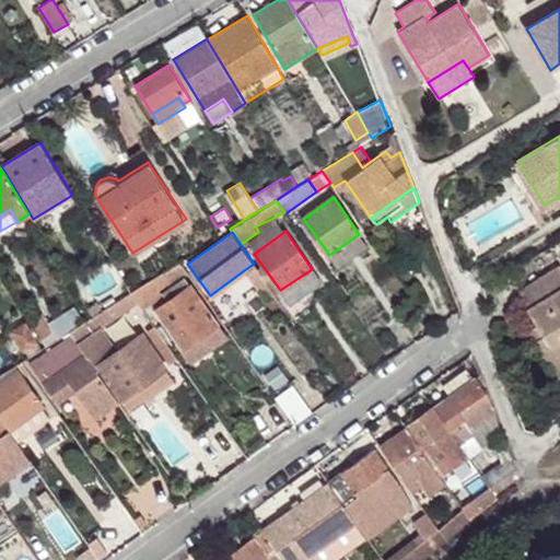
[(359,234),(329,255),(339,268),(369,247),(359,234)]
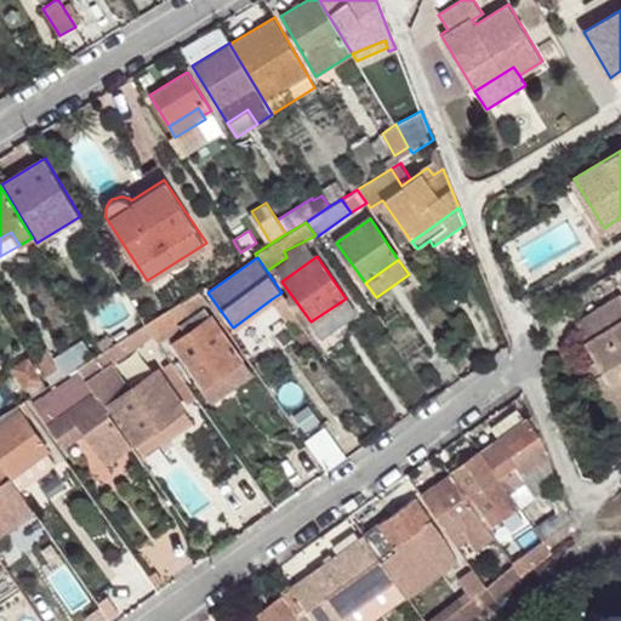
[(178,329),(175,320),(206,300),(199,290),(144,324),(153,336),(158,342),(178,329)]
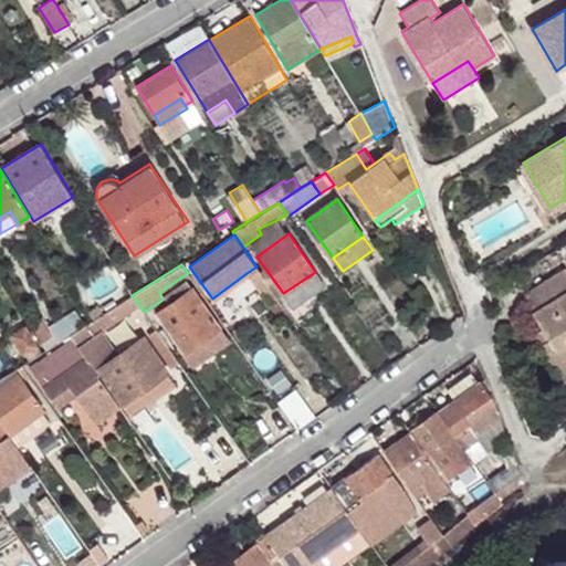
[(247,273),(260,291),(270,284),(257,266),(247,273)]
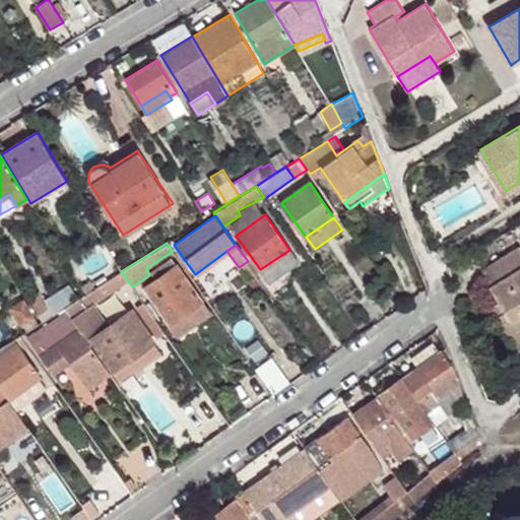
[(491,283),(489,285),(504,311),(496,317),(517,352),(519,349),(519,247),(482,270),(491,283)]
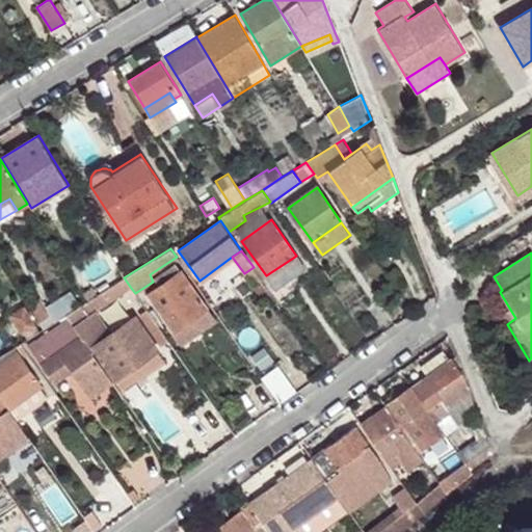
[(296,256),(266,275),(276,291),(307,269),(296,256)]
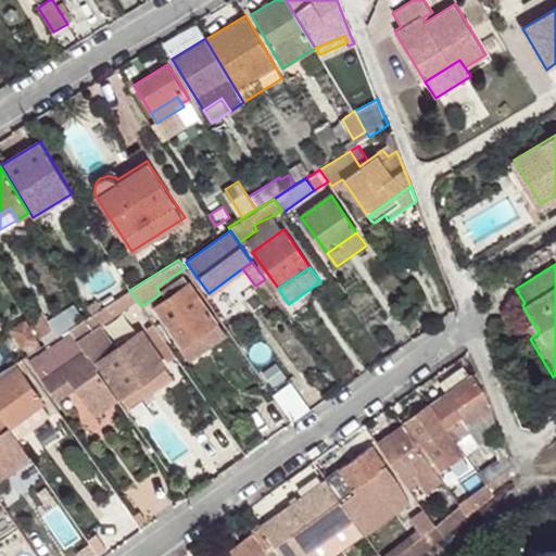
[(154,307),(181,346),(202,333),(211,346),(226,336),(217,323),(189,283),(182,275),(161,290),(167,299),(154,307)]
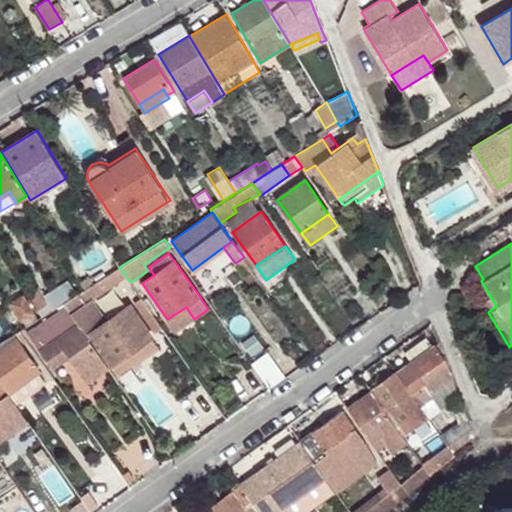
[(235,263),(244,276),(253,270),(244,257),(235,263)]
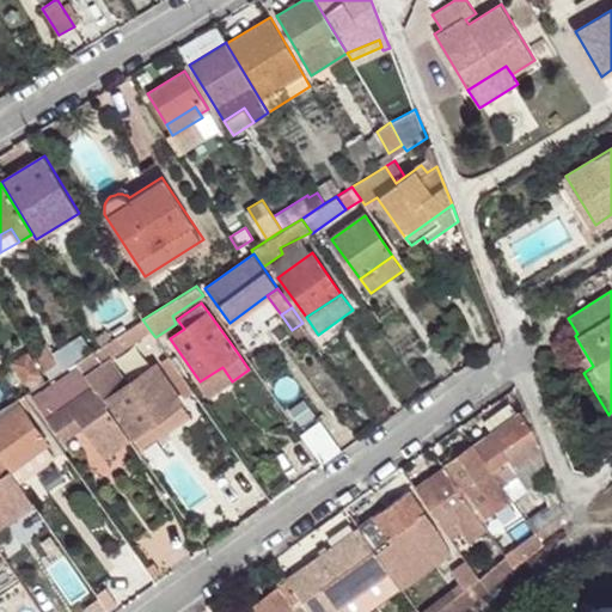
[(79,366),(103,402),(108,399),(106,398),(129,383),(110,356),(151,331),(142,319),(101,346),(91,352),(75,362),(79,366)]
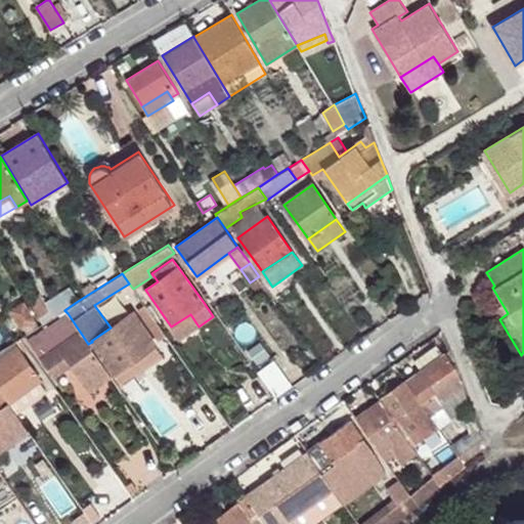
[(259,276),(250,282),(256,291),(265,285),(259,276)]
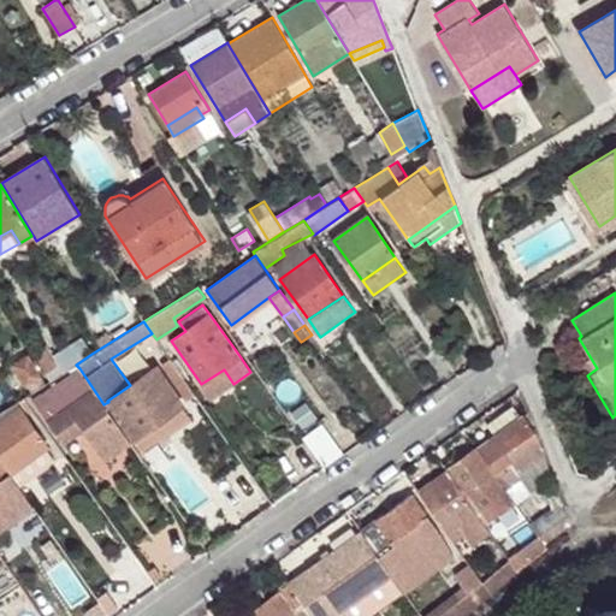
[(47,345),(33,354),(49,381),(76,365),(92,354),(82,338),(53,357),(47,345)]
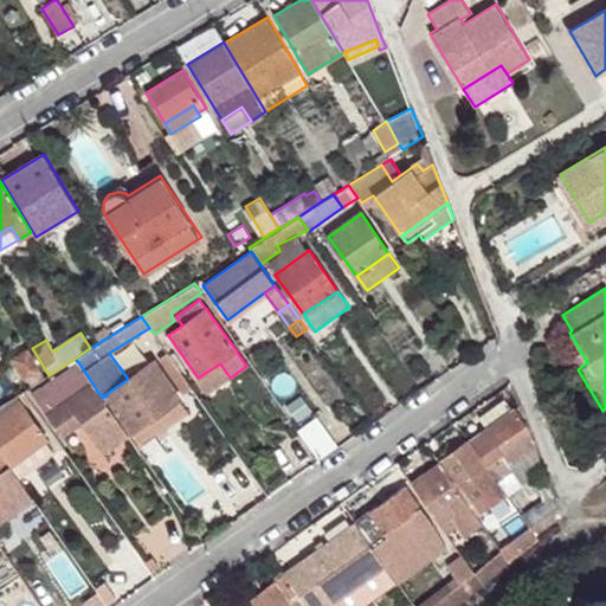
[(27,352),(15,360),(26,378),(38,369),(27,352)]
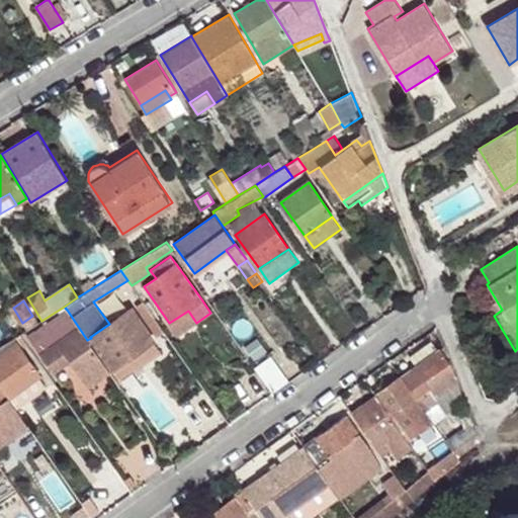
[(109,324),(90,337),(91,338),(113,368),(154,341),(152,339),(163,332),(143,303),(133,311),(132,309),(109,324)]
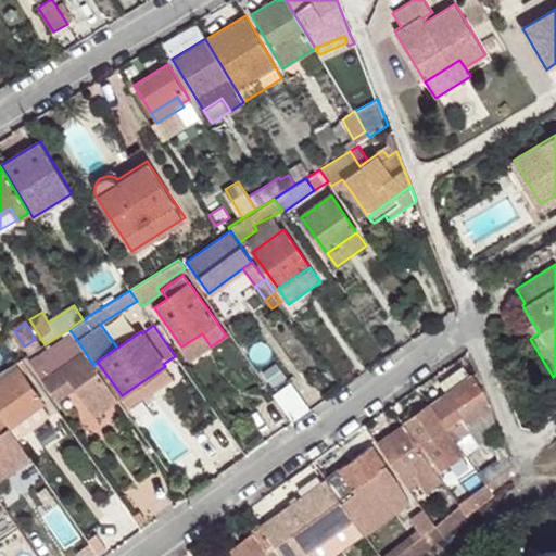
[(75,388),(95,415),(118,400),(93,365),(72,332),(29,361),(58,400),(75,388)]
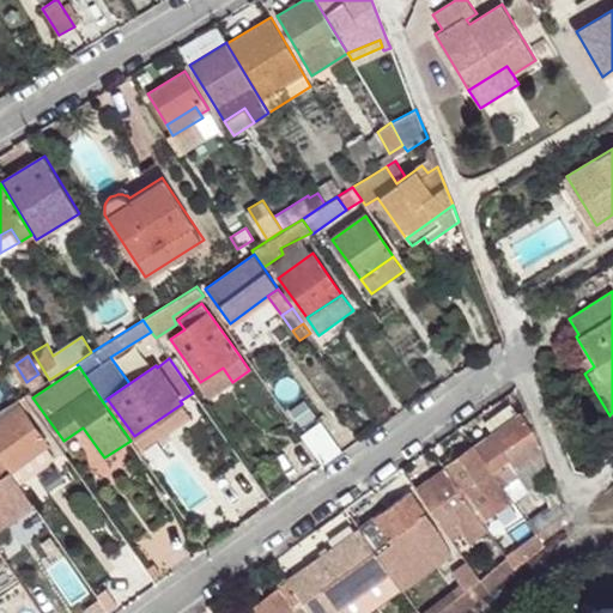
[(223,368),(200,382),(211,396),(232,382),(223,368)]
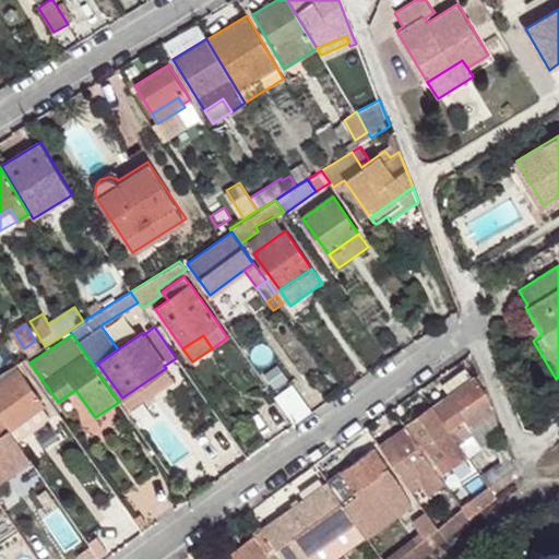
[(166,368),(122,397),(129,409),(173,379),(166,368)]
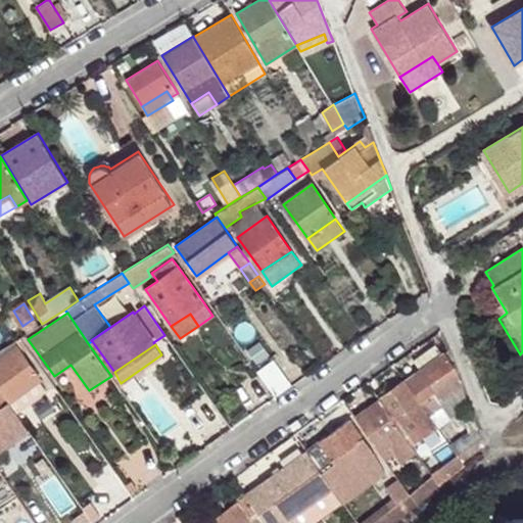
[(420,370),(405,381),(429,415),(441,406),(439,401),(462,386),(456,368),(444,351),(442,353),(435,344),(414,361),(420,370)]
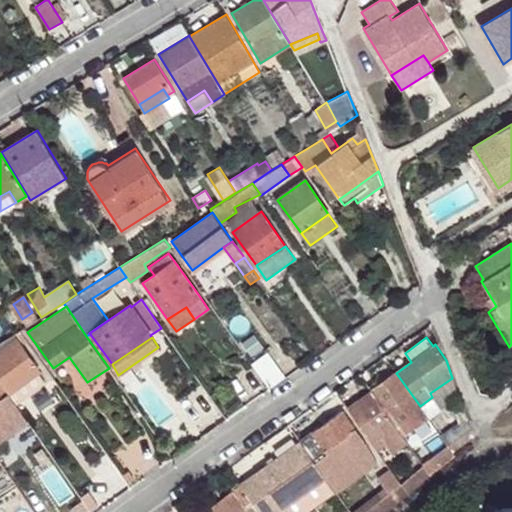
[(16,338),(0,350),(0,382),(9,394),(38,372),(40,371),(16,338)]
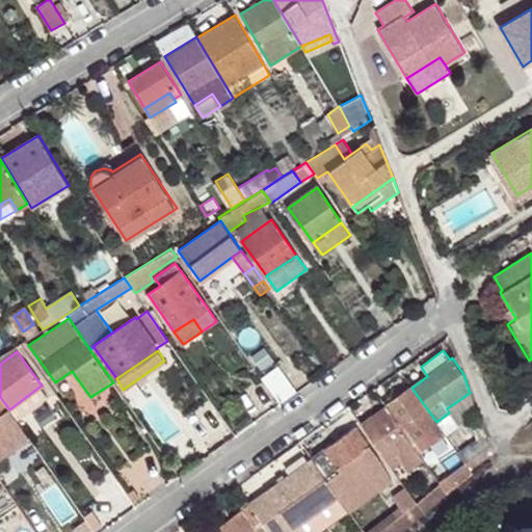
[(40,387),(9,409),(18,420),(48,398),(40,387)]
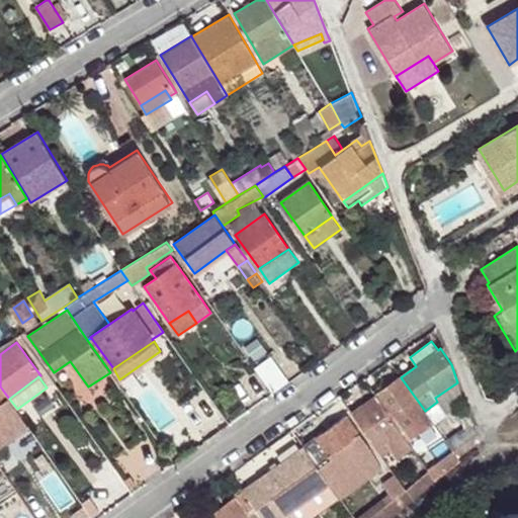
[(401,377),(375,395),(400,430),(404,427),(406,429),(412,425),(418,433),(433,423),(425,411),(401,377)]
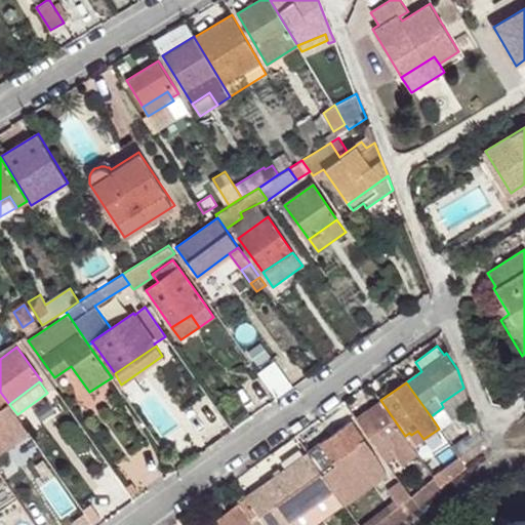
[(443,407),(431,416),(439,429),(461,412),(469,433),(478,427),(463,388),(441,403),(443,407)]
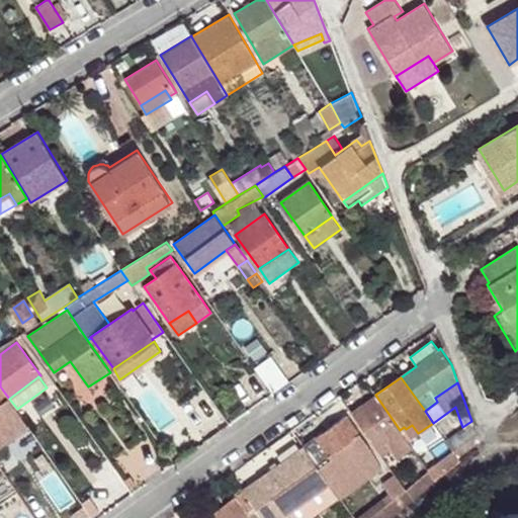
[(0,445),(28,427),(9,399),(0,386),(0,445)]
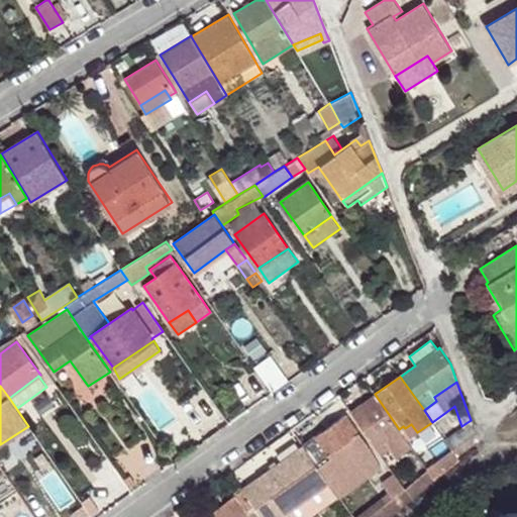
[(375,394),(350,411),(365,432),(382,456),(391,449),(397,458),(412,447),(399,429),(375,394)]
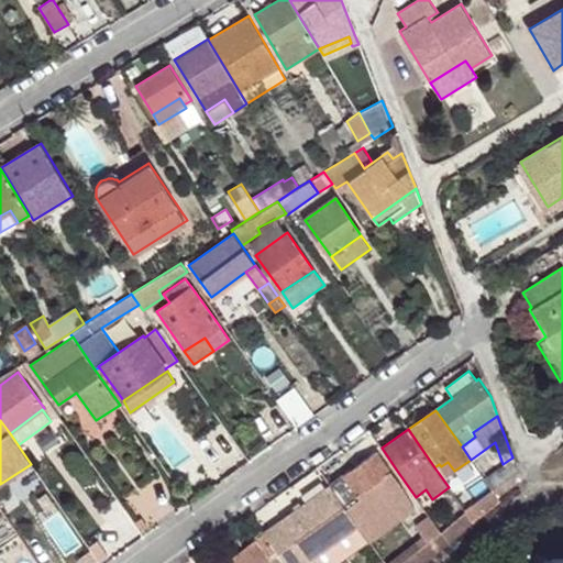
[(382,448),(330,485),(362,530),(390,510),(384,500),(403,487),(393,473),(397,471),(382,448)]
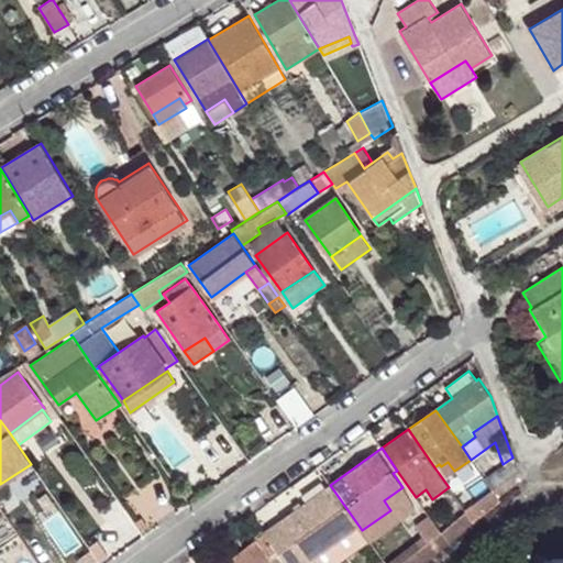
[(503,464),(484,477),(493,492),(497,498),(521,481),(512,457),(503,464)]
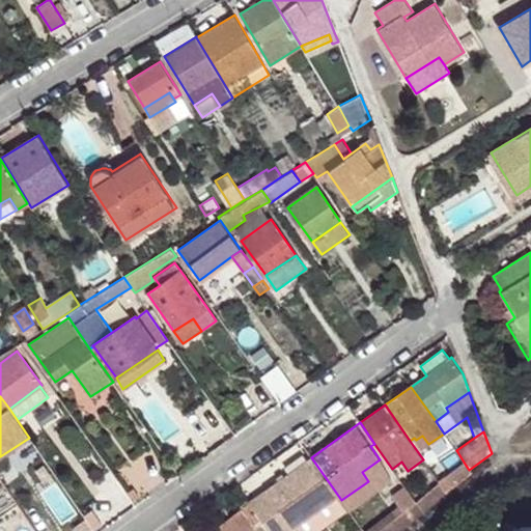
[(422,436),(416,440),(422,449),(428,444),(422,436)]
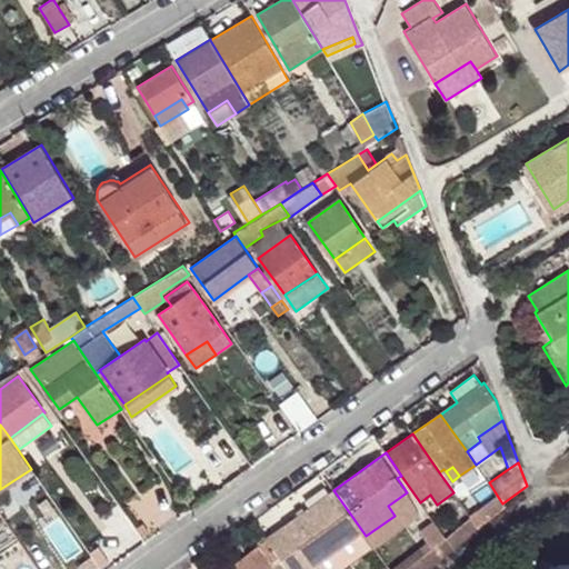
[(332,491),(285,526),(287,530),(313,567),(361,531),(332,491)]
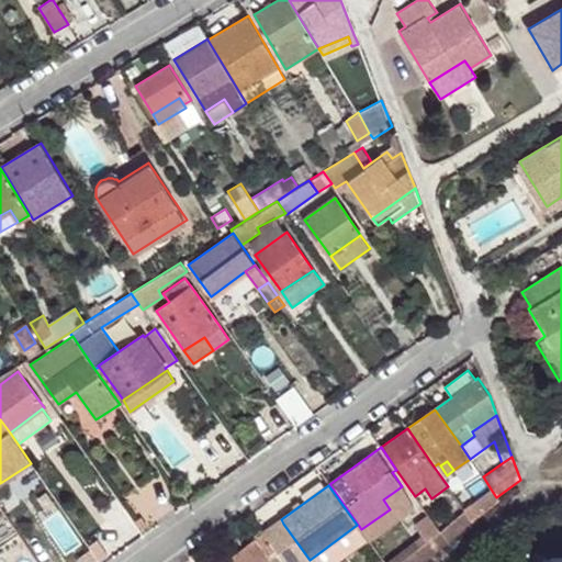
[(402,486),(383,499),(390,509),(408,495),(402,486)]
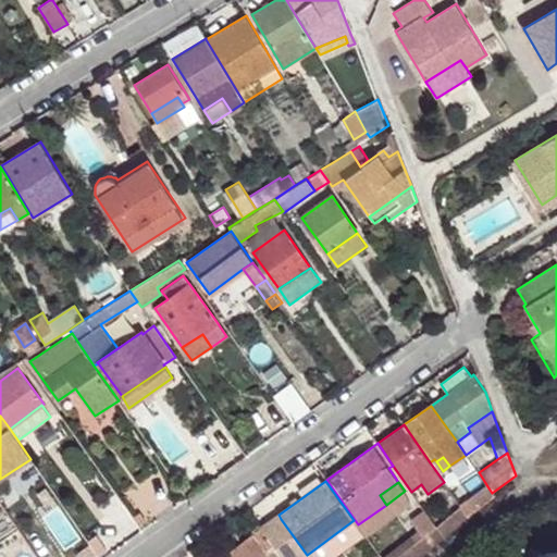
[(487,486),(461,506),(469,518),(496,496),(492,493),(487,486)]
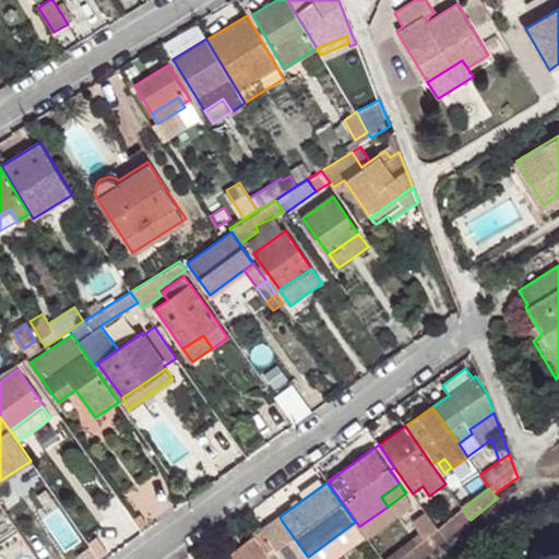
[(142,532),(123,504),(106,518),(125,544),(142,532)]
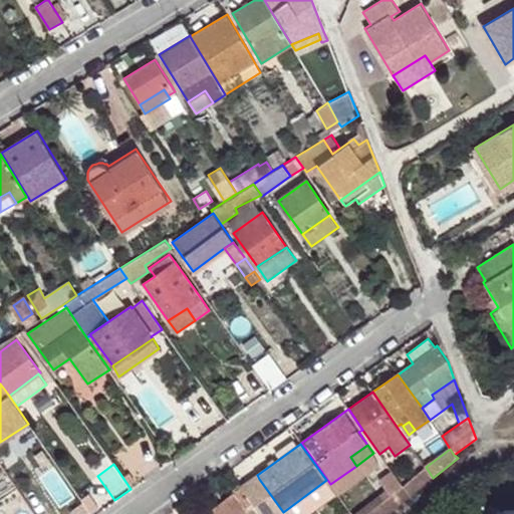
[(426,467),(403,487),(410,497),(433,478),(426,467)]
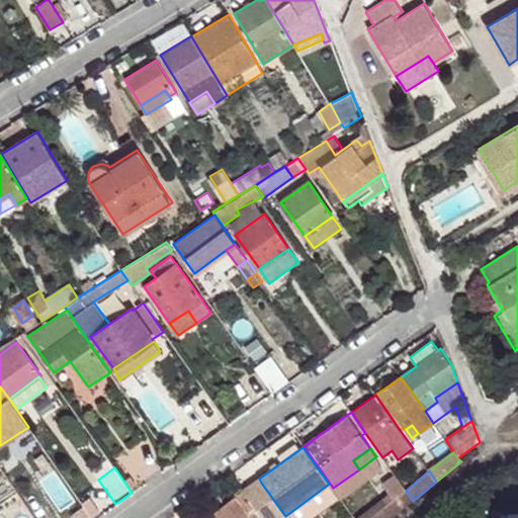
[(259,479),(243,490),(246,495),(261,483),(259,479)]
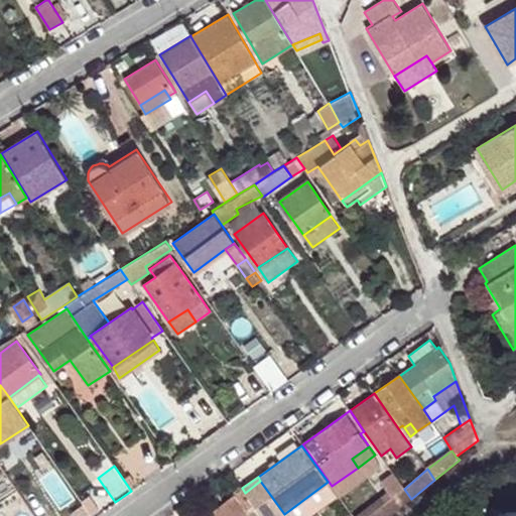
[(260,481),(245,493),(261,515),(280,515),(284,514),(260,481)]
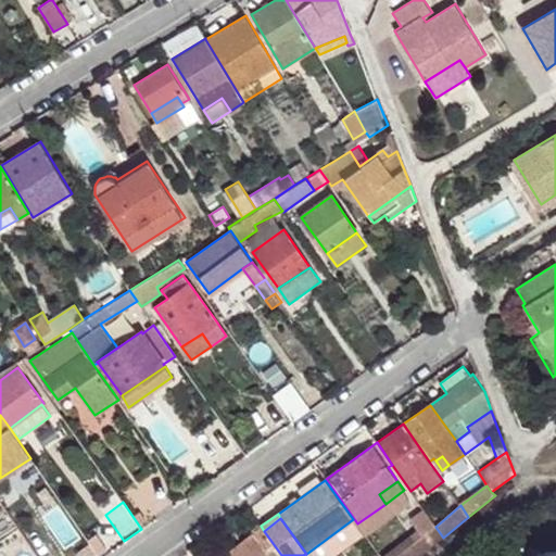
[(281,555),(264,531),(261,526),(217,555),(281,555)]
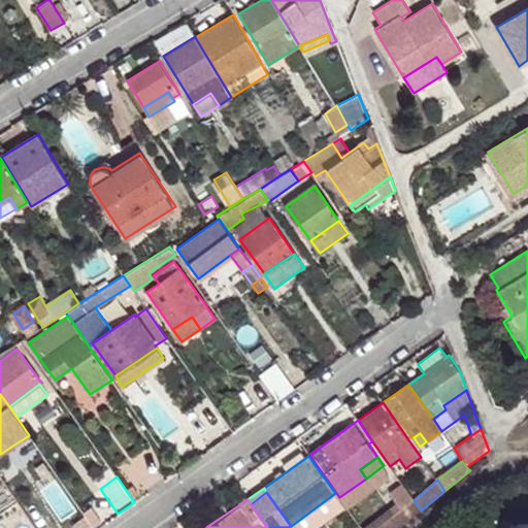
[(392,508),(365,527),(398,527),(421,510),(414,500),(395,514),(392,508)]
